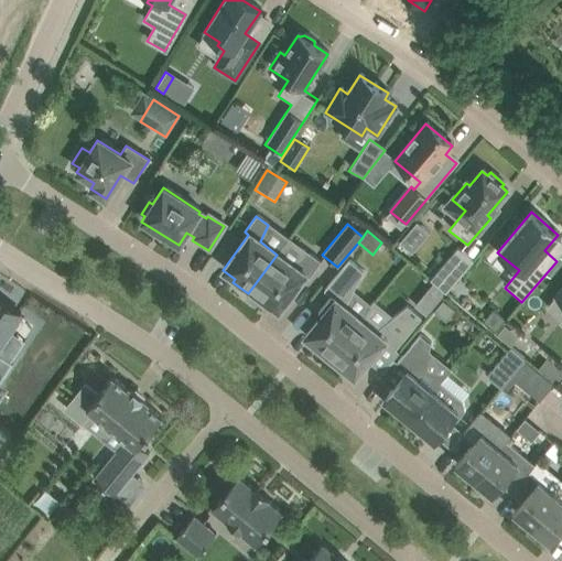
[(456,249),(430,281),(432,283),(444,293),(444,294),(472,261),(456,249)]
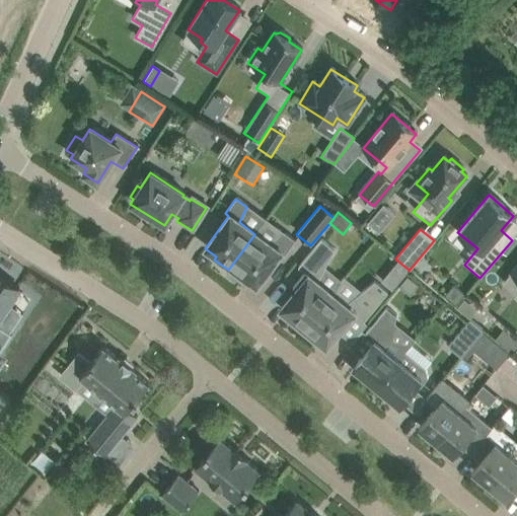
[(254,234),(228,270),(243,281),(245,278),(256,286),(280,253),(284,256),(294,241),(284,233),(271,245),(254,234)]
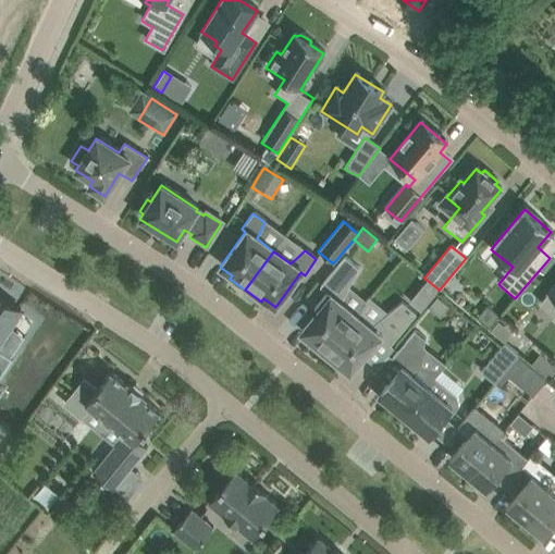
[(308,343),(322,355),(355,316),(340,304),(358,269),(344,258),(319,287),(325,294),(313,308),(318,312),(300,332),(311,341),(308,343)]
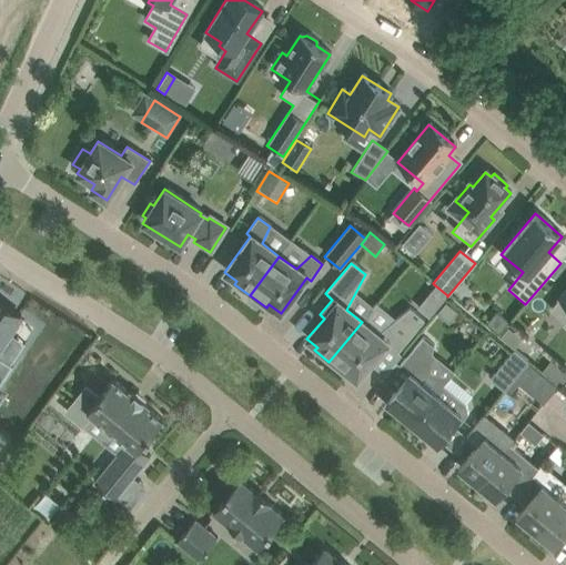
[(435,285),(426,296),(438,306),(447,295),(435,285)]
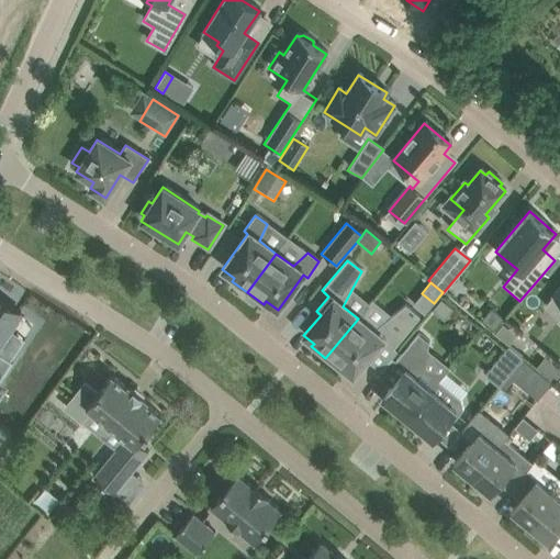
[(0,379),(11,362),(0,355),(0,342),(19,313),(0,300),(0,379)]
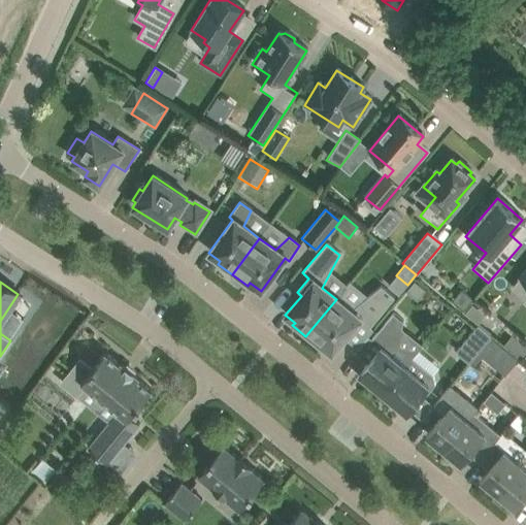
[(336,299),(305,336),(319,348),(322,345),(331,353),(359,319),(369,328),(393,298),(381,288),(351,312),(336,299)]
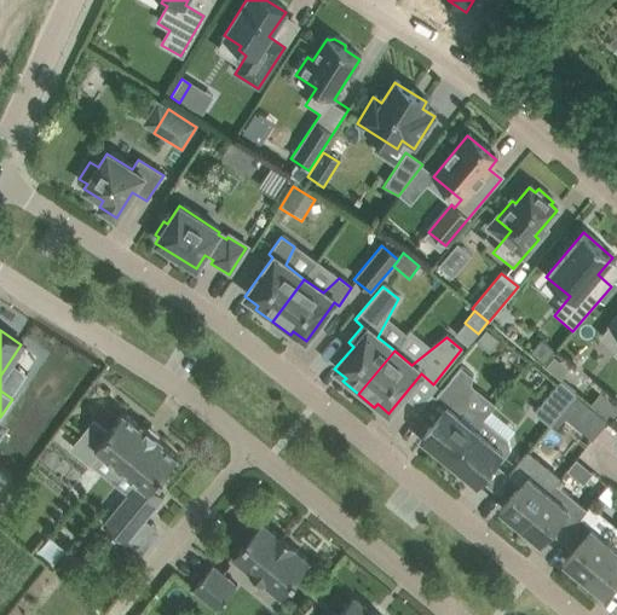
[(445,408),(420,439),(428,446),(426,450),(442,463),(445,459),(480,415),(490,401),(470,386),(472,378),(460,367),(433,399),(445,408)]
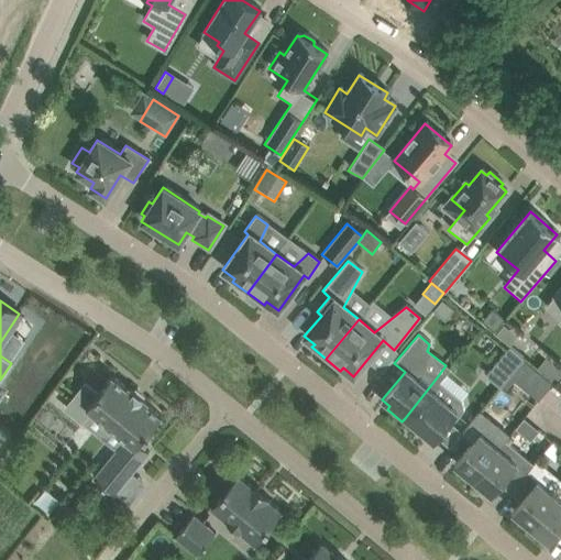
[(508,348),(485,376),(499,387),(523,359),(508,348)]
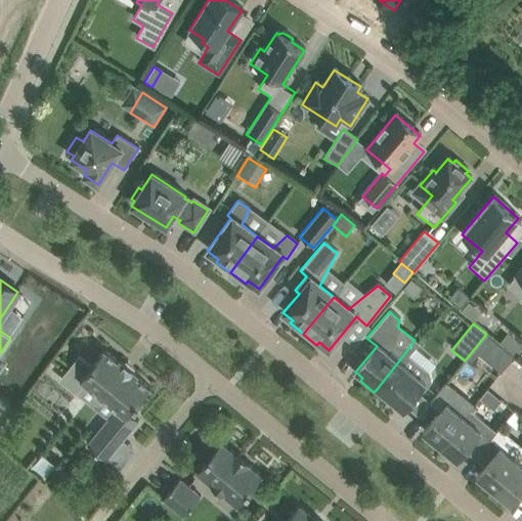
[(135,378),(136,376),(119,361),(118,363),(103,351),(89,367),(78,358),(59,381),(75,393),(83,384),(116,410),(86,445),(105,462),(137,422),(128,415),(149,389),(135,378)]
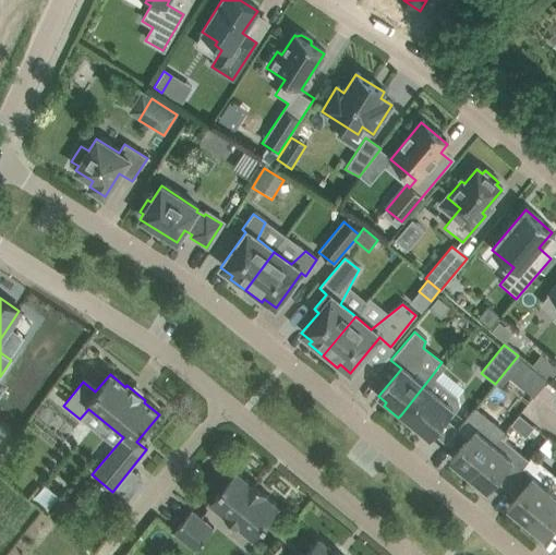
[(456,394),(433,374),(401,414),(414,426),(412,430),(425,441),(434,431),(444,439),(454,429),(446,422),(458,408),(456,394)]
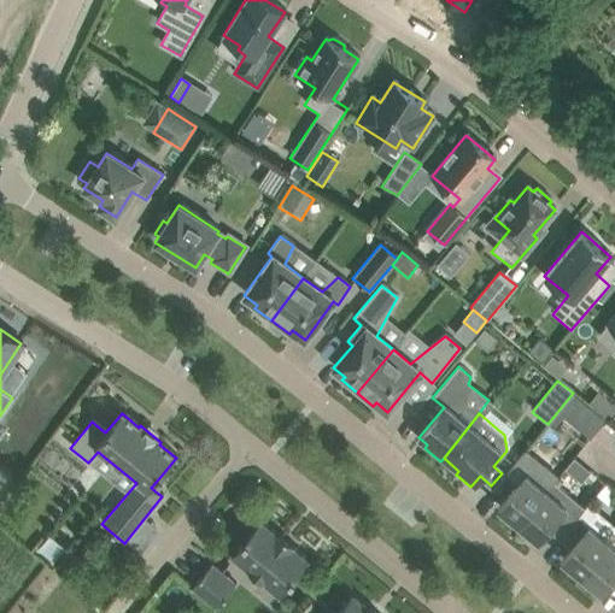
[(497,508),(517,525),(545,491),(557,478),(525,452),(507,475),(505,473),(504,475),(505,476),(503,477),(515,487),(497,508)]
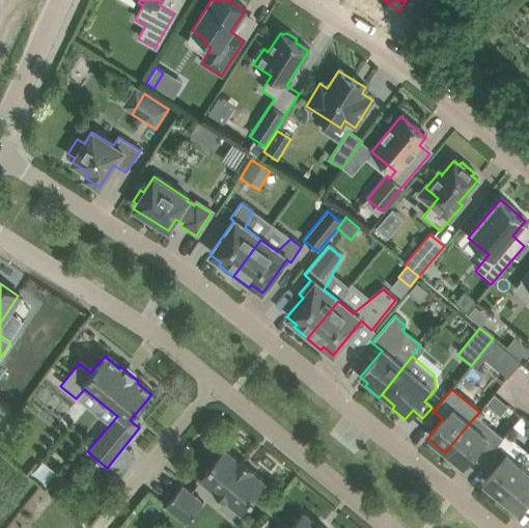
[(478,448),(488,456),(496,446),(469,423),(445,452),(463,467),(478,448)]
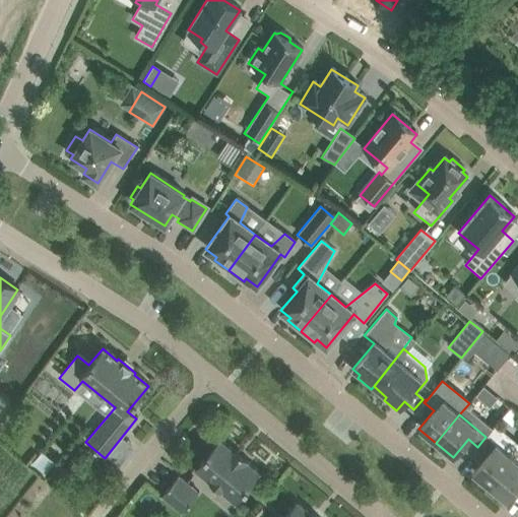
[(472,472),(490,487),(513,459),(486,437),(477,447),(487,455),(472,472)]
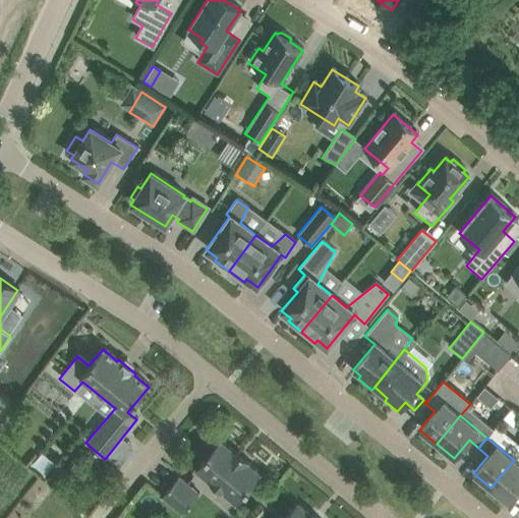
[(245,462),(247,460),(235,450),(233,452),(219,441),(194,470),(235,504),(260,474),(245,462)]
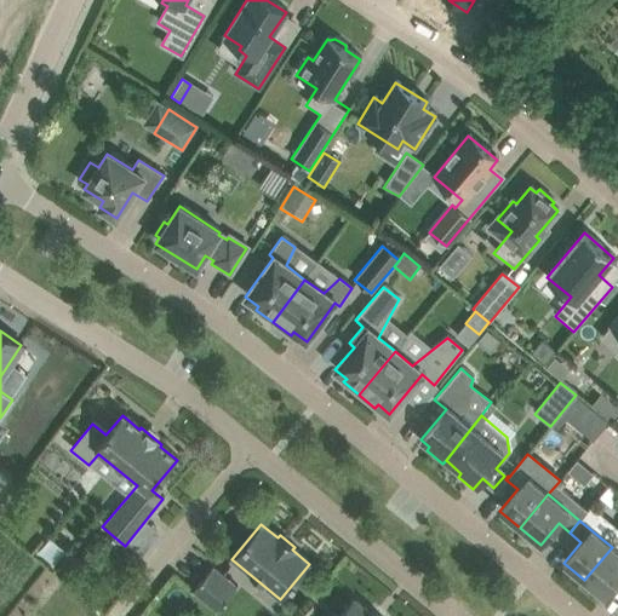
[(617,537),(612,547),(584,580),(605,597),(613,586),(617,589),(617,537)]
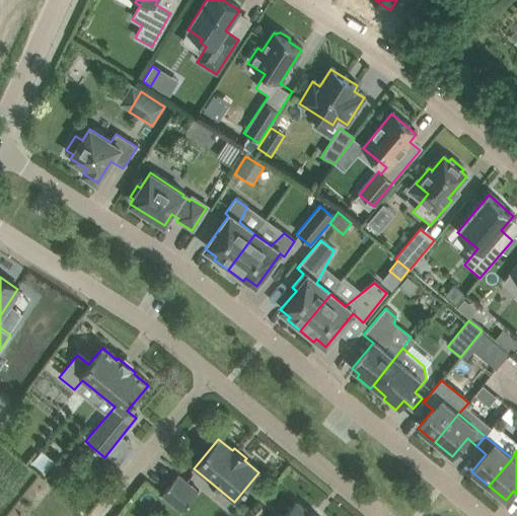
[(176,475),(160,496),(171,505),(188,485),(176,475)]
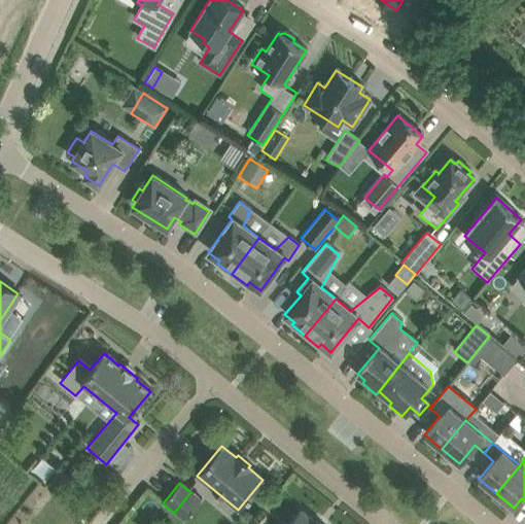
[(319,523),(315,520),(313,522),(299,511),(287,523),(319,523)]
